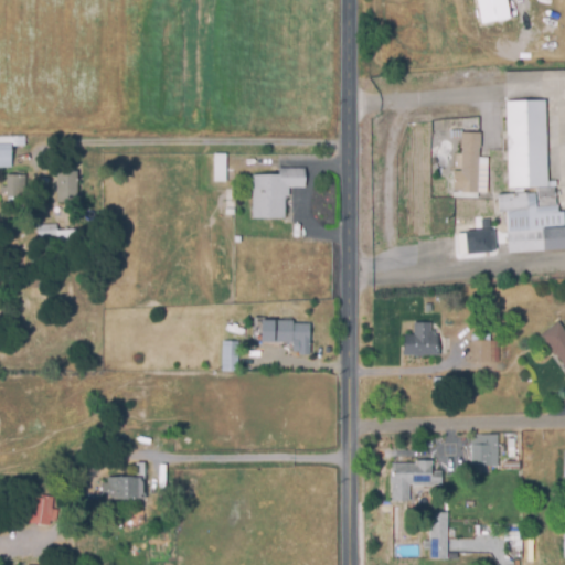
[(509,19),(504,0),(475,0),(479,24),(509,19)]
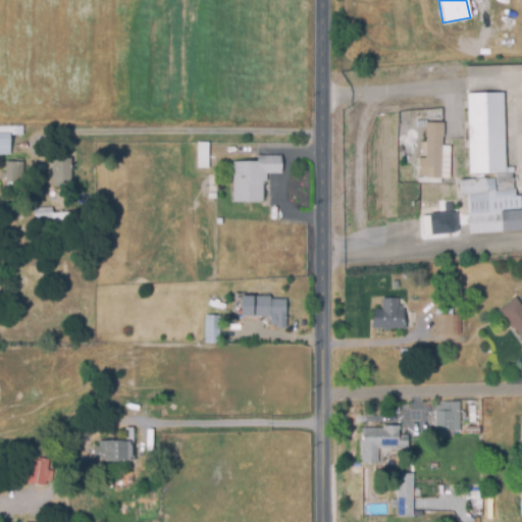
[(521,230),(470,231),(469,195),(462,195),(461,179),(487,179),(487,178),(496,178),(497,191),(499,191),(499,173),(470,173),(469,93),(505,93),(507,167),(514,167),(514,172),(514,191),(516,191),(516,196),(521,196),(521,230)]
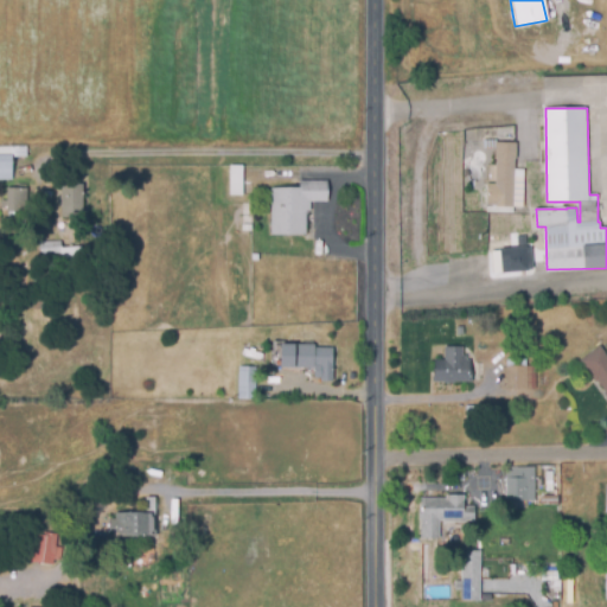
[(524,208),(497,206),(497,200),(489,200),(489,183),(497,184),(497,158),(496,158),(497,142),(517,142),(517,158),(516,158),(516,170),(525,170),(524,208)]
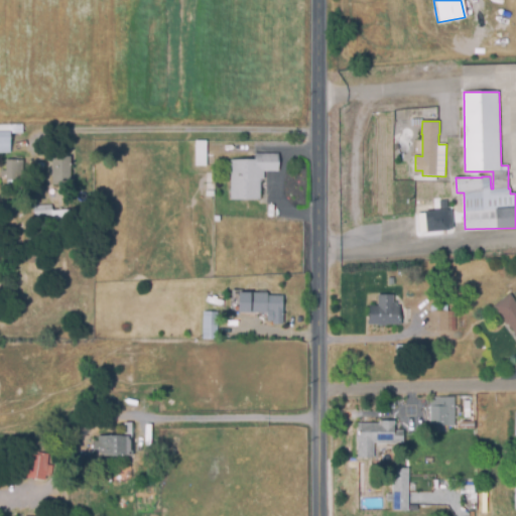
[(0,152),(0,124),(23,124),(23,133),(11,133),(11,152),(0,152)]
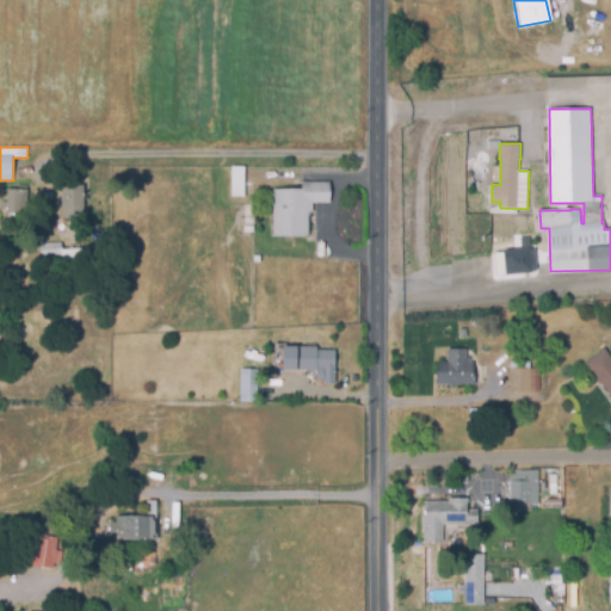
[(245,196),(232,196),(233,166),(246,166),(245,196)]
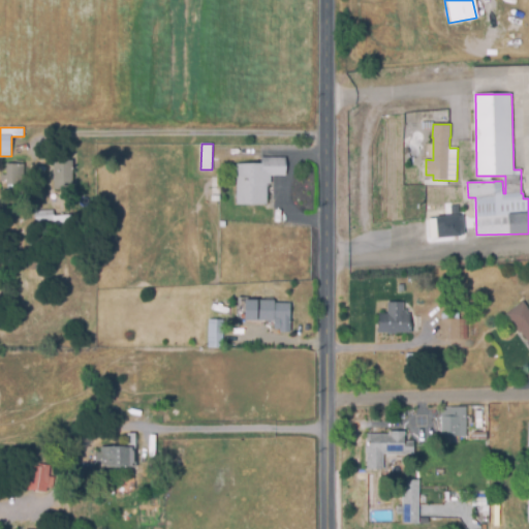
[(268,205),(238,205),(238,163),(262,163),(262,157),(286,157),(286,175),(271,175),(271,183),(268,183),(268,205)]
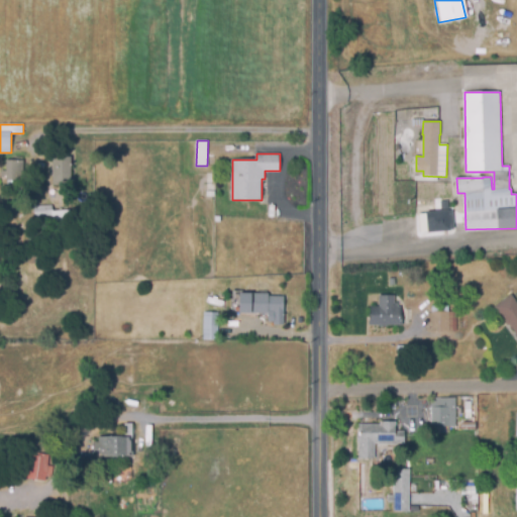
[(72,185),(54,185),(54,157),(72,156),(72,185)]
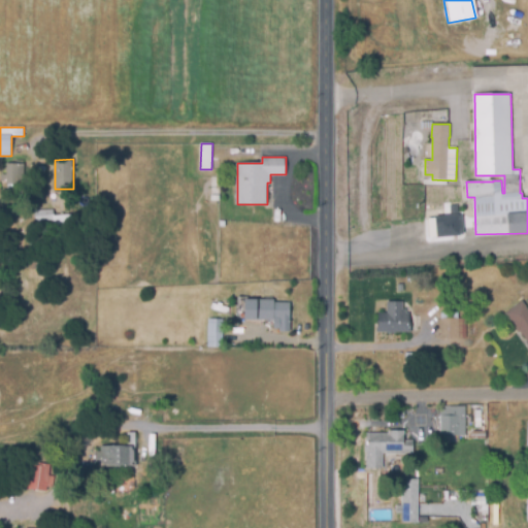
[(17,184),(6,184),(7,163),(25,164),(24,177),(17,177),(17,184)]
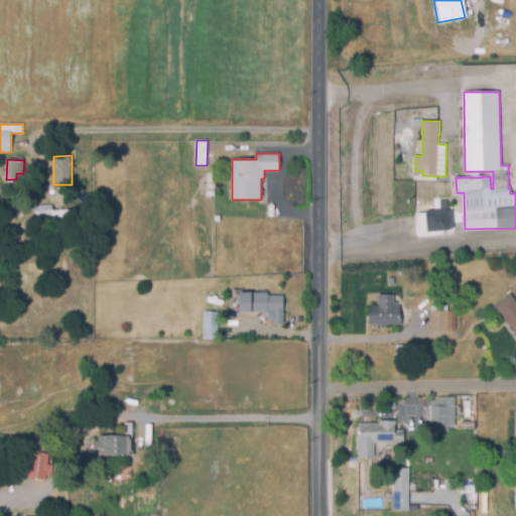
[(52,222),(52,216),(35,217),(34,206),(52,205),(53,211),(69,209),(70,220),(52,222)]
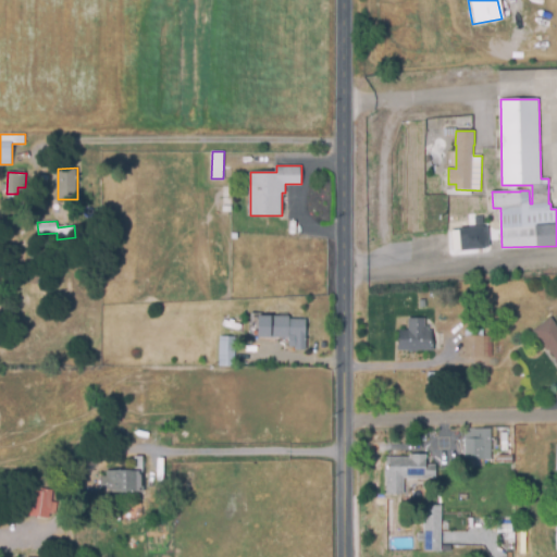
[(461,250),(460,229),(483,226),(489,227),(490,246),(485,248),(461,250)]
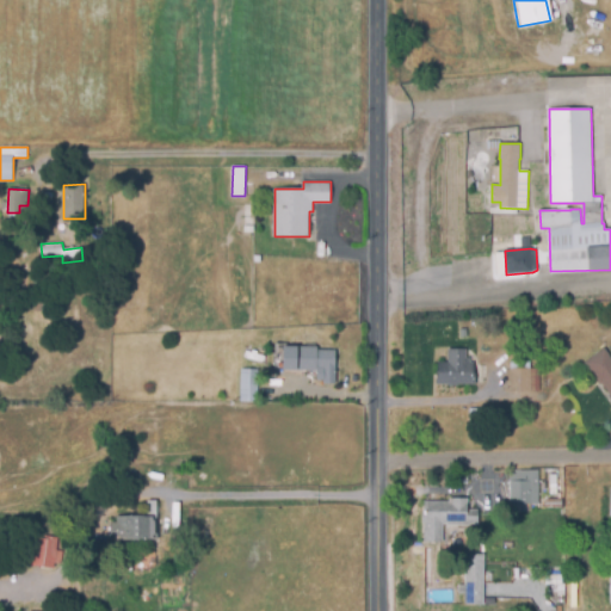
[(50,310),(35,310),(35,271),(51,272),(50,310)]
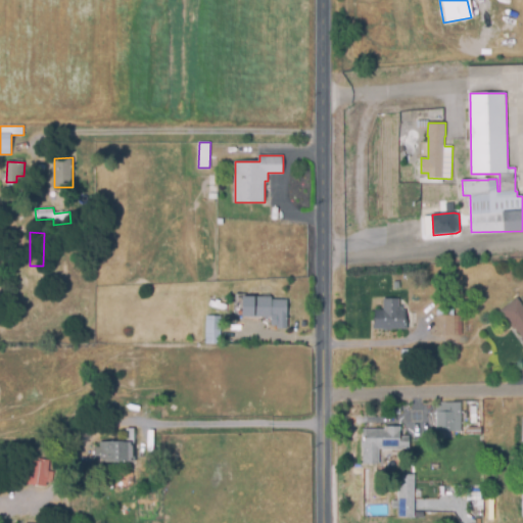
[(36,291),(31,269),(43,267),(48,288),(36,291)]
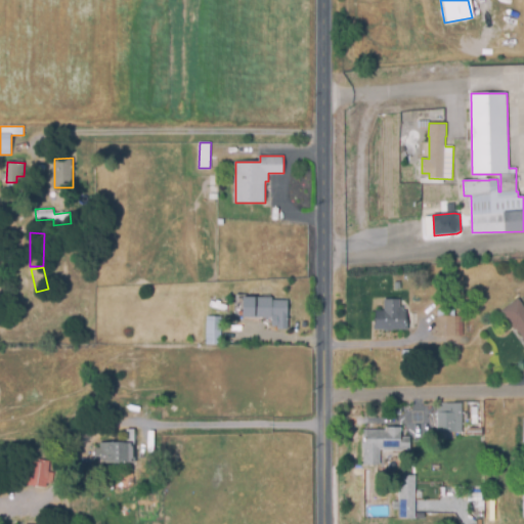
[(258,297),(246,297),(246,282),(258,282),(258,297)]
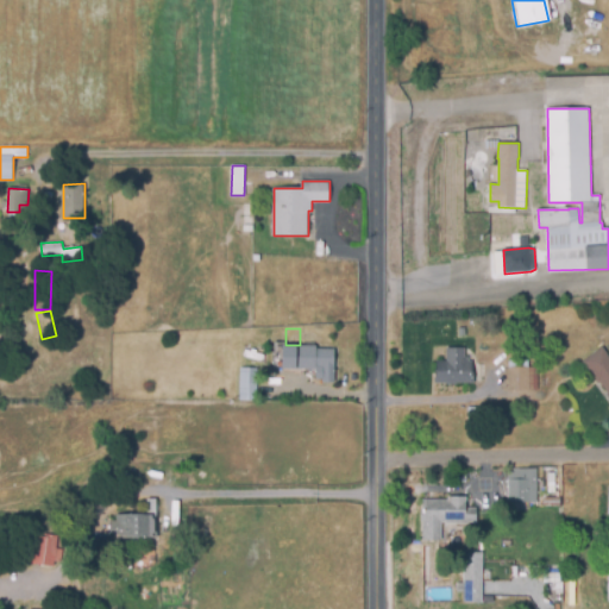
[(245,353),(244,344),(261,344),(261,353),(245,353)]
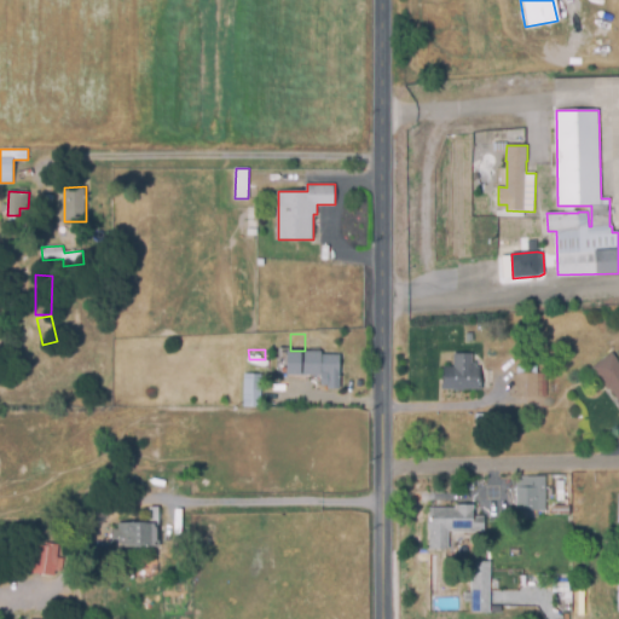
[(618,400),(593,366),(613,352),(618,359),(618,400)]
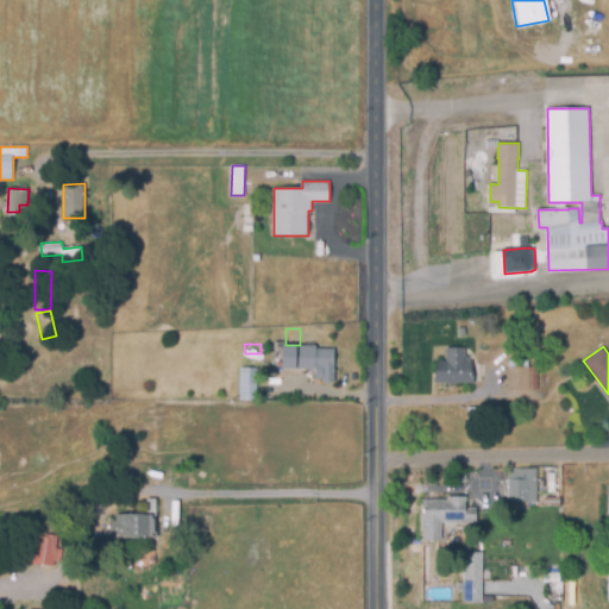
[(334,383),(324,382),(324,366),(297,366),(297,365),(282,365),(283,349),(297,350),(297,349),(334,349),(334,383)]
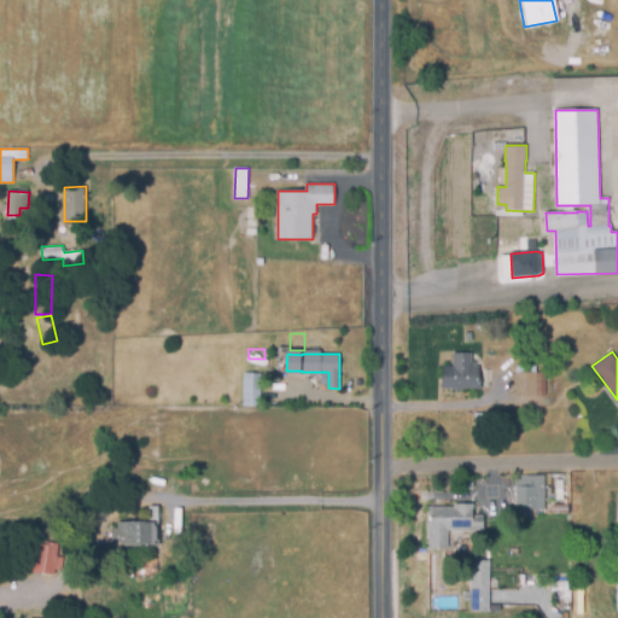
[(467,356),(467,363),(472,363),(472,368),(477,368),(477,391),(439,391),(439,368),(452,368),(452,363),(452,356),(467,356)]
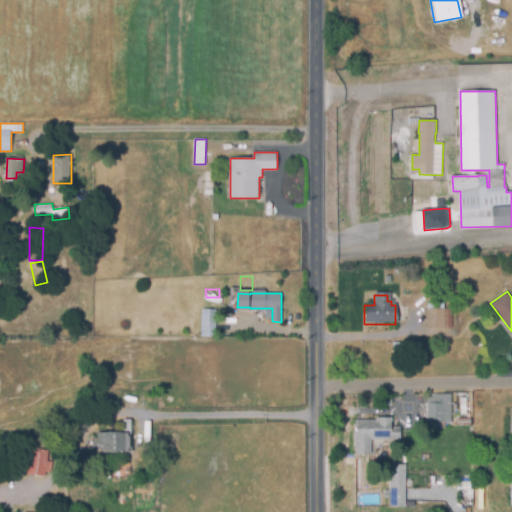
[(216,336),(202,336),(202,309),(216,309),(216,336)]
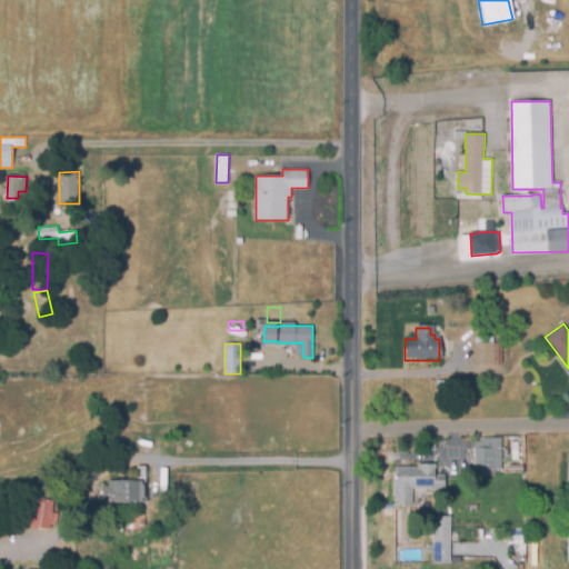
[(125,433),(117,433),(117,423),(126,423),(125,433)]
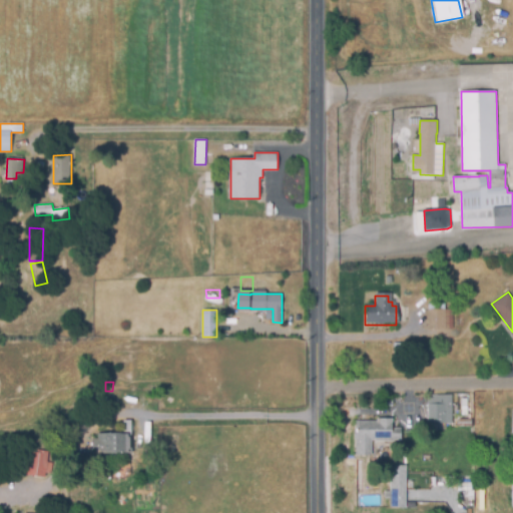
[(452,423),(429,422),(429,395),(446,396),(446,404),(453,404),(452,423)]
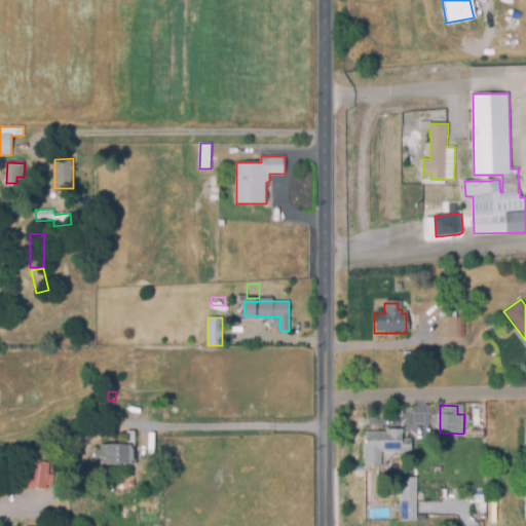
[(381,466),(366,466),(366,451),(365,451),(365,440),(366,440),(366,431),(392,431),(392,428),(403,428),(403,439),(412,439),(412,450),(404,450),(404,452),(385,452),(385,451),(381,451),(381,466)]
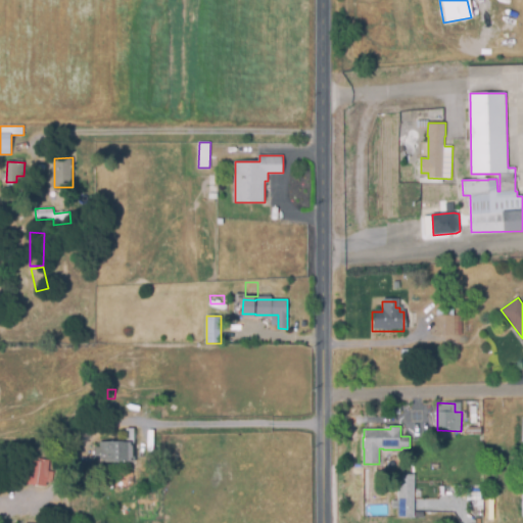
[(100,462),(100,460),(95,460),(95,446),(100,446),(100,442),(128,441),(127,430),(134,429),(135,462),(100,462)]
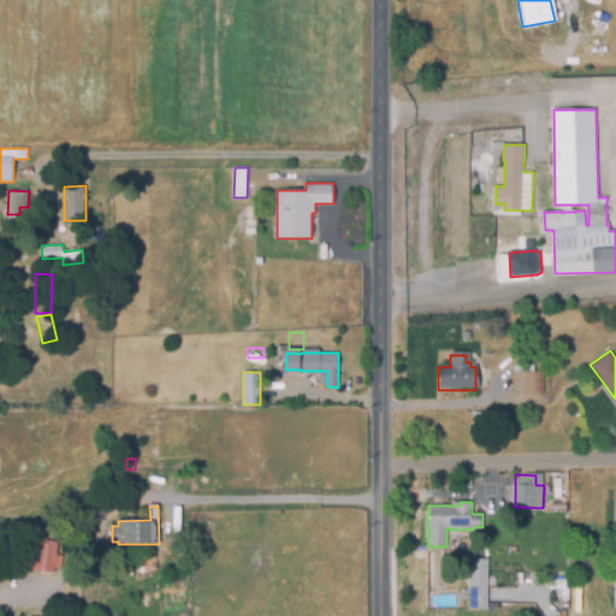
[(54,573),(34,569),(37,542),(46,543),(46,540),(59,542),(54,573)]
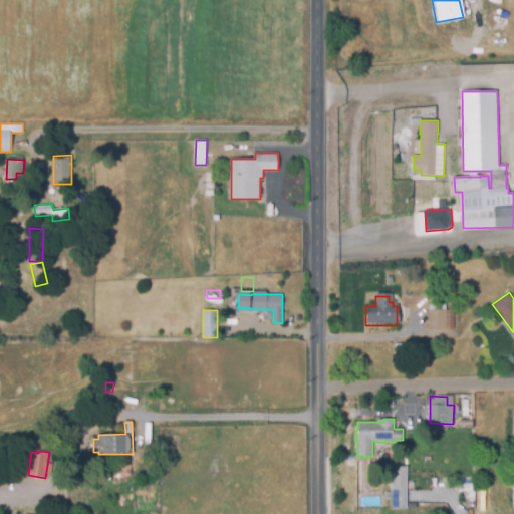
[(407,509),(392,508),(393,466),(408,466),(407,509)]
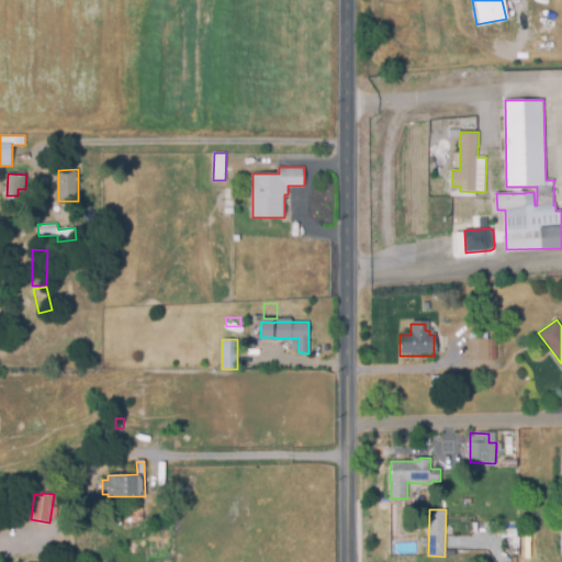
[(96,529),(82,529),(82,520),(97,520),(96,529)]
